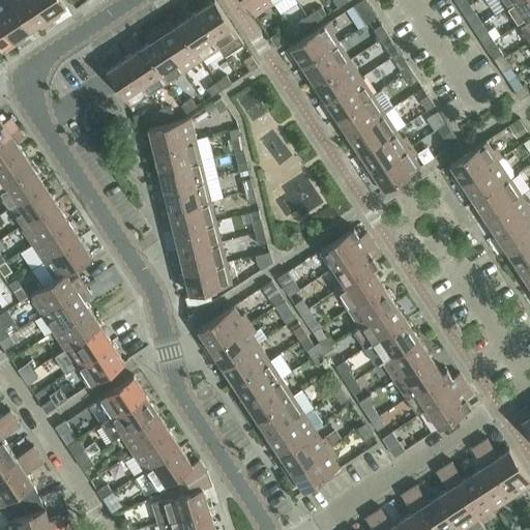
[(0,0),(0,21),(16,45),(24,39),(26,32),(30,29),(10,0),(0,0)]
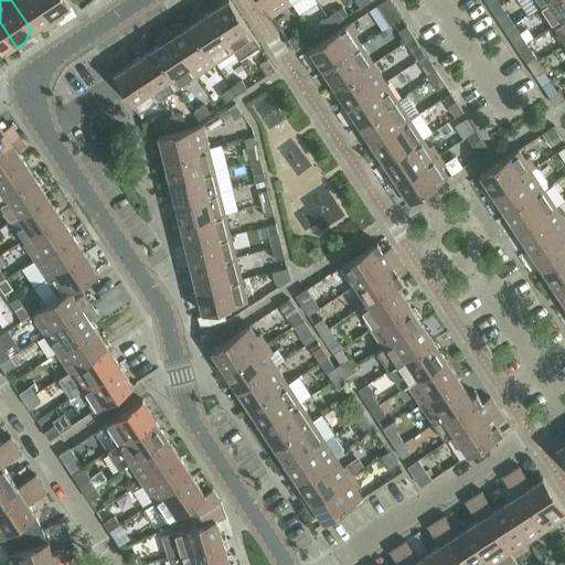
[(11,0),(32,31),(38,28),(44,30),(54,23),(39,0),(11,0)]
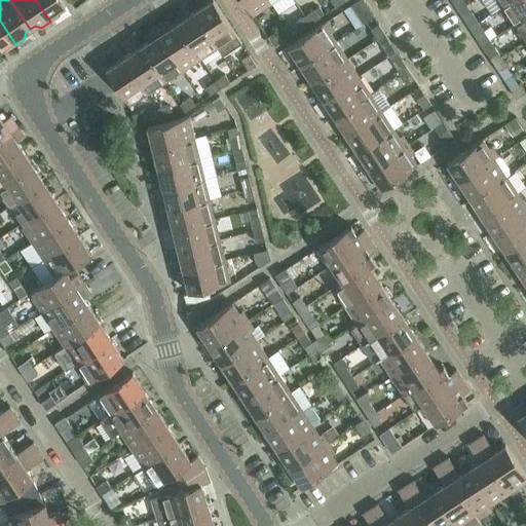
[(36,0),(50,22),(59,15),(61,9),(66,5),(62,0),(36,0)]
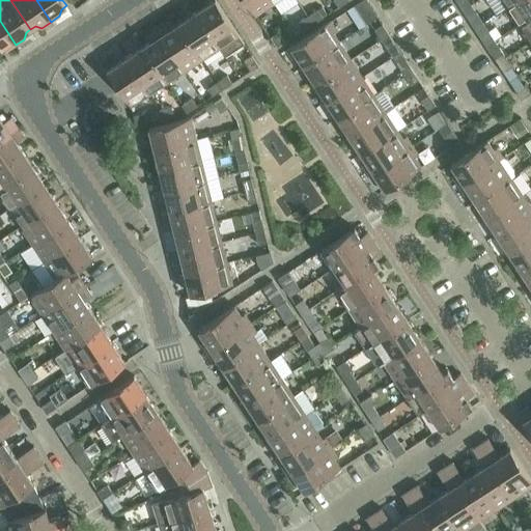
[(214,0),(197,11),(220,48),(226,56),(245,44),(216,0),(214,0)]
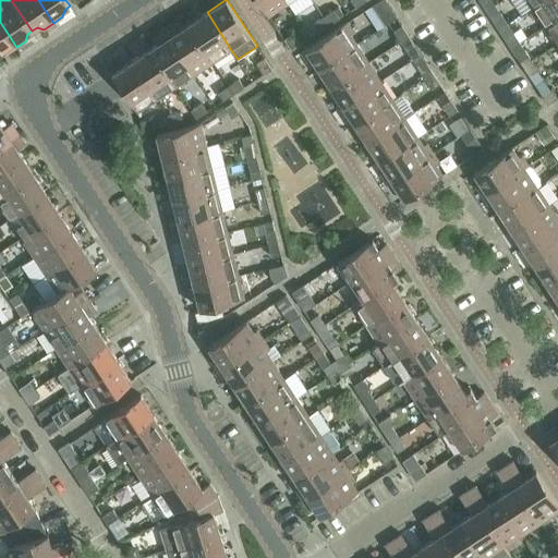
[(288,2),(286,0),(258,0),(268,15),(288,2)]
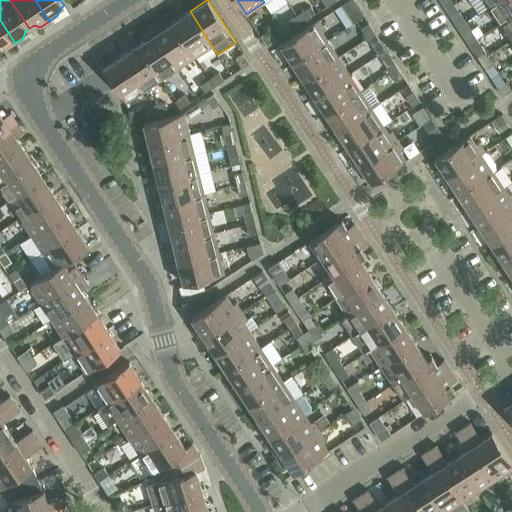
[(353,0),(348,0),(341,5),(353,23),(364,16),(353,0)]
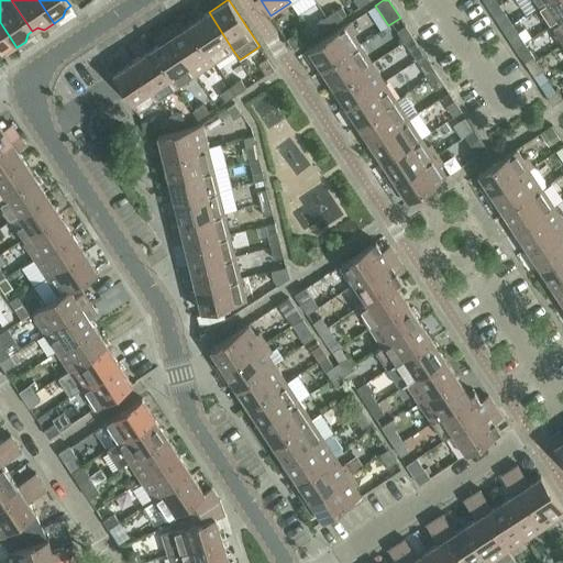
[(562,0),(547,0),(537,7),(549,25),(562,17),(562,0)]
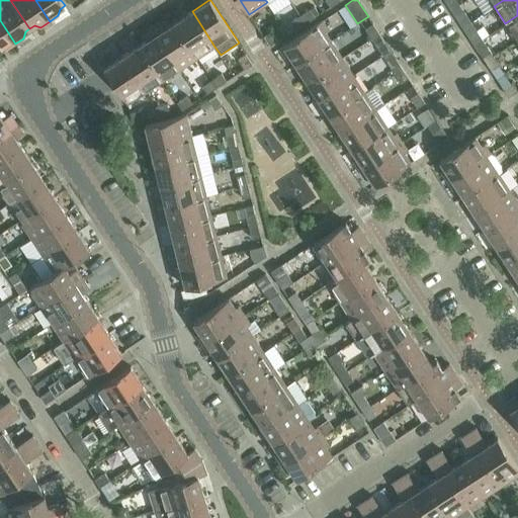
[(310,9),(300,16),(306,23),(315,17),(310,9)]
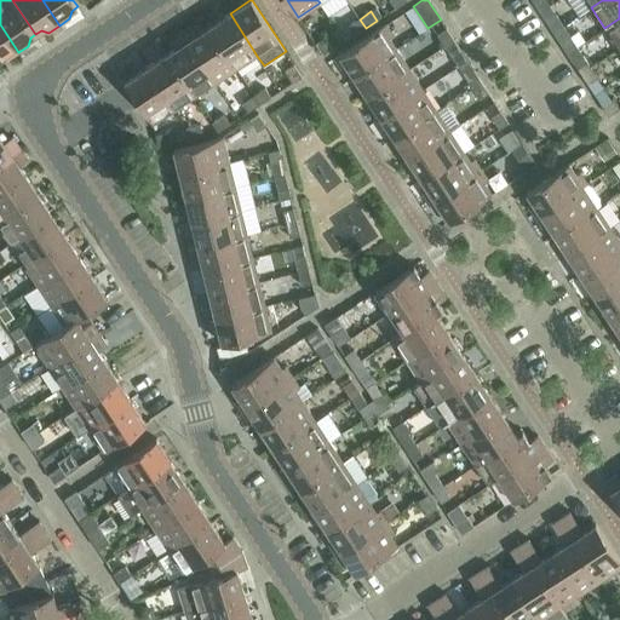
[(230,13),(210,27),(236,69),(257,56),(230,13)]
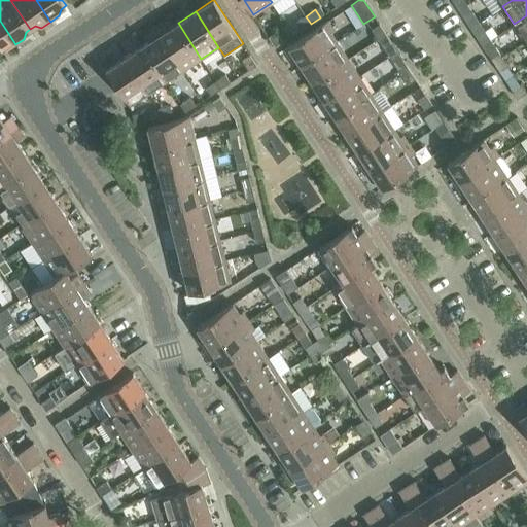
[(464,19),(470,28),(479,23),(472,13),(464,19)]
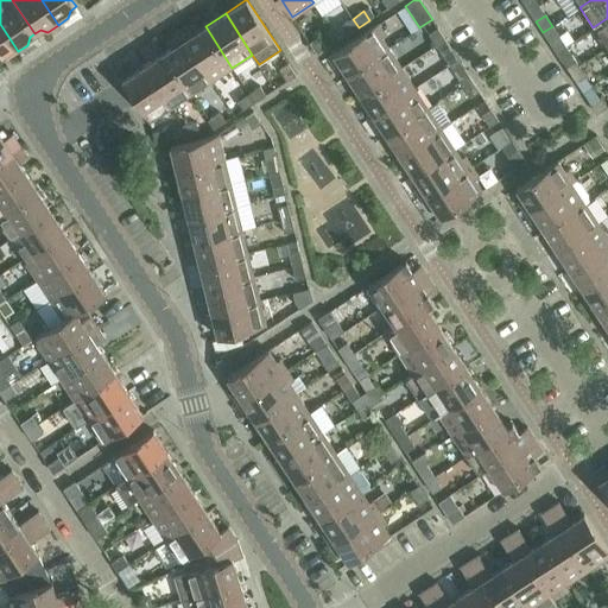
[(607,18),(593,27),(607,48),(607,46),(607,18)]
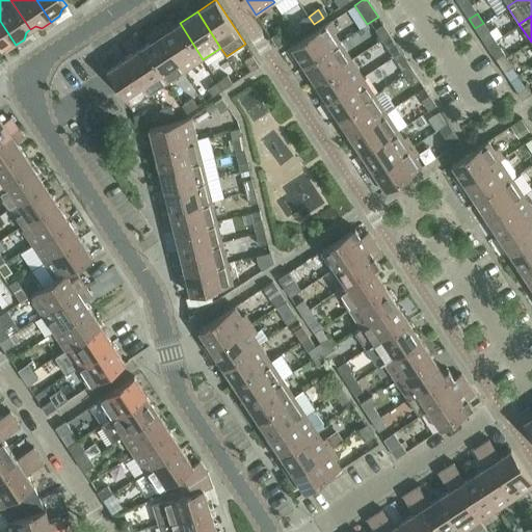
[(314,24),(309,17),(299,23),(304,30),(314,24)]
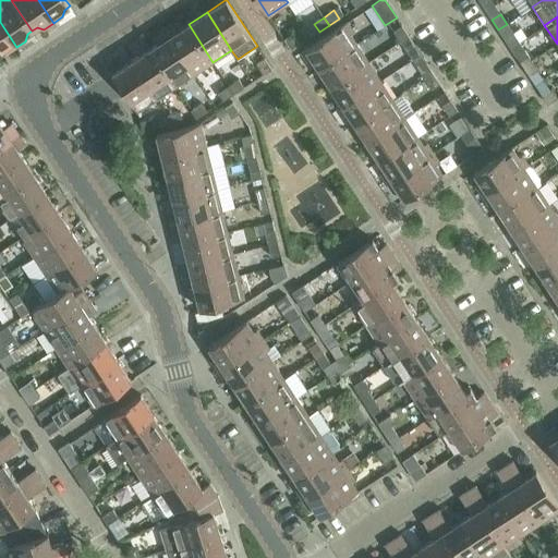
[(16,47),(0,22),(0,51),(7,53),(16,47)]
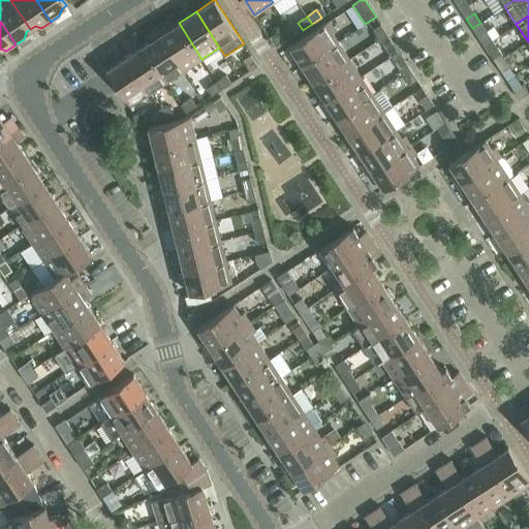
[(166,21),(156,27),(184,70),(201,59),(179,23),(170,28),(166,21)]
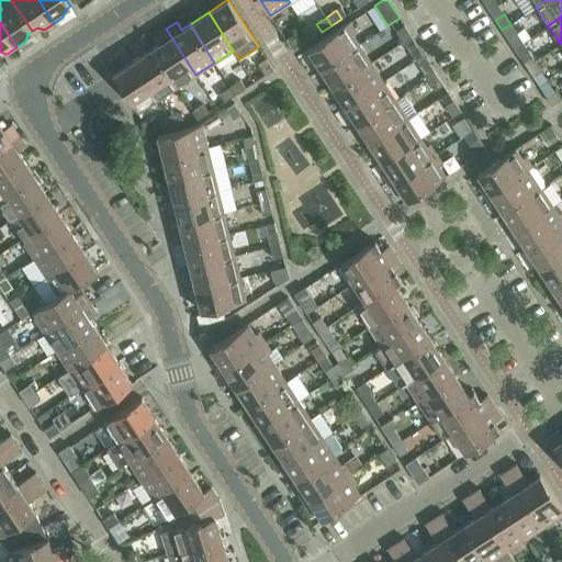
[(318,64),(322,69),(359,44),(352,35),(357,32),(350,22),(304,53),(311,63),(318,64)]
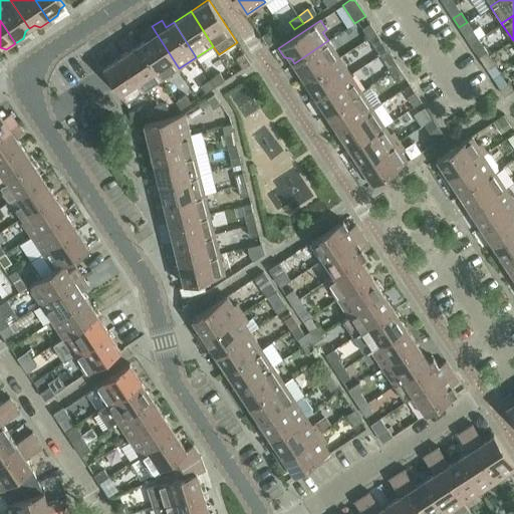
[(467,22),(459,27),(465,36),(473,31),(467,22)]
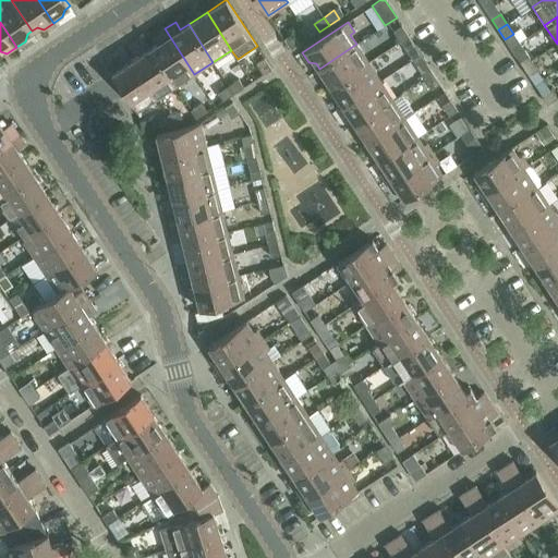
[(393,31),(401,41),(409,36),(402,26),(393,31)]
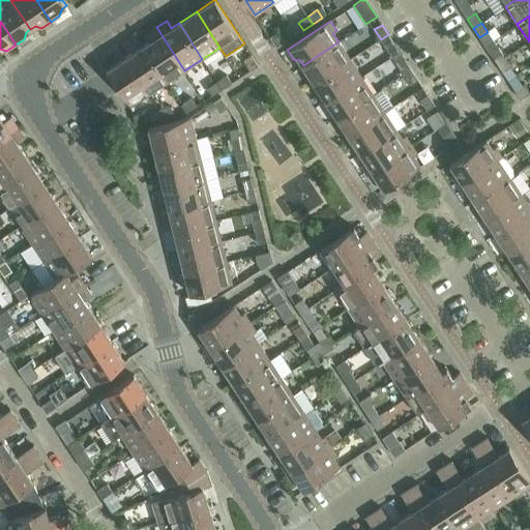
[(151,41),(144,47),(167,82),(184,70),(156,27),(147,34),(151,41)]
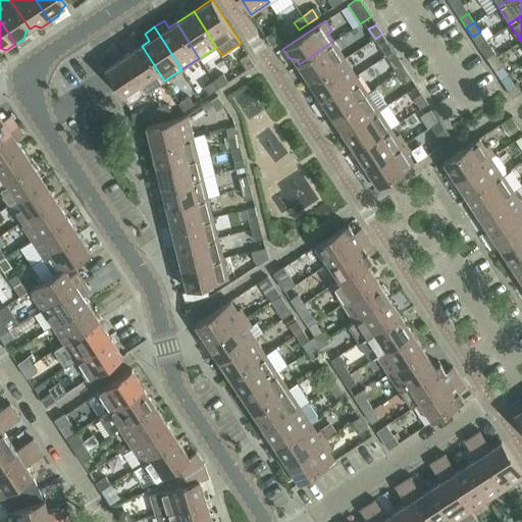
[(273,32),(266,37),(272,47),(279,42),(273,32)]
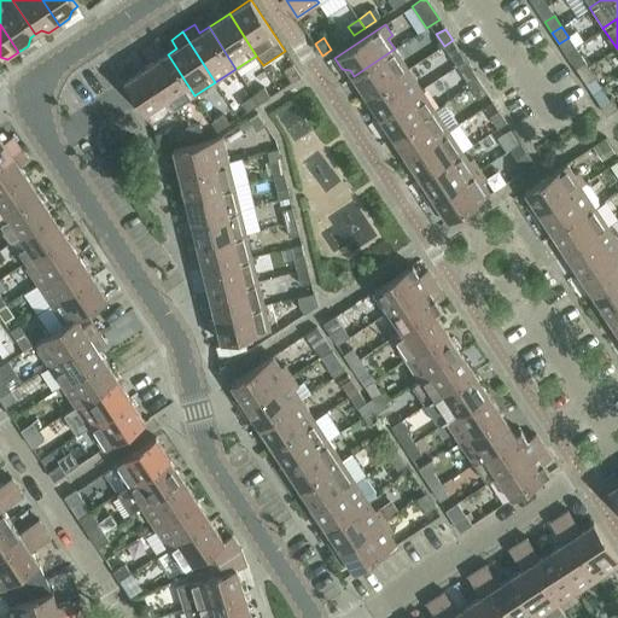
[(453,40),(444,46),(452,57),(460,51),(453,40)]
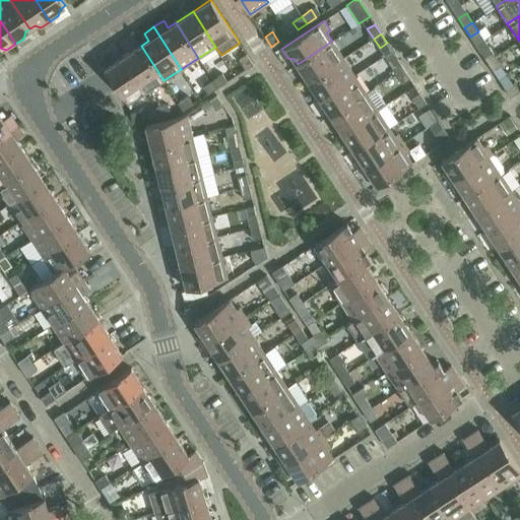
[(332,41),(298,64),(309,81),(343,58),(332,41)]
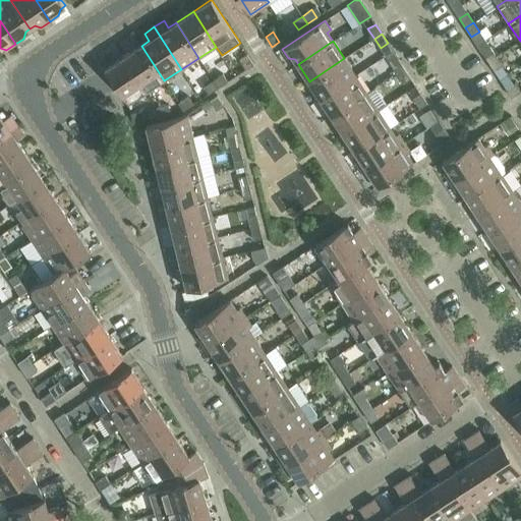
[(141,46),(124,57),(147,92),(164,80),(141,46)]
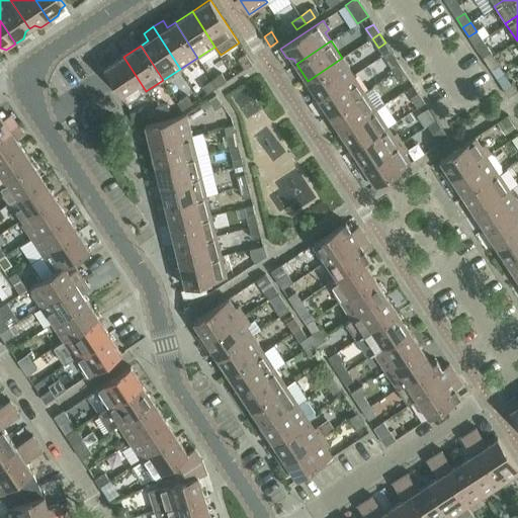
[(480,53),(486,62),(493,57),(488,48),(480,53)]
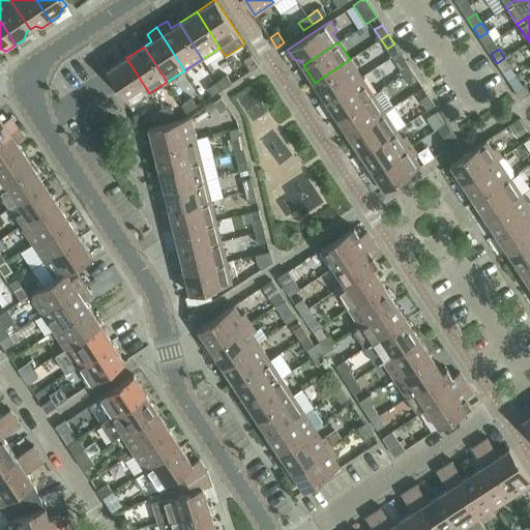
[(244,61),(251,70),(258,66),(252,56),(244,61)]
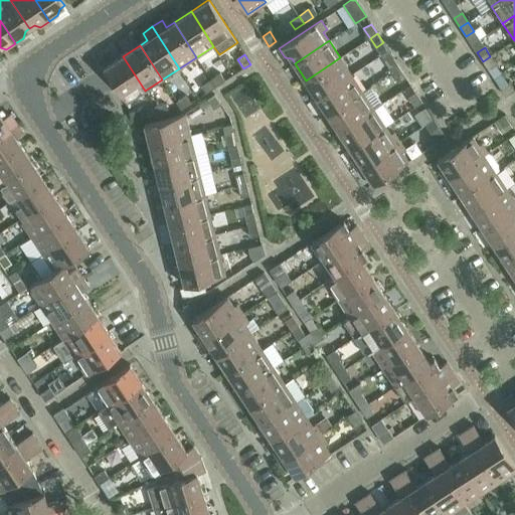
[(145,91),(123,56),(105,67),(127,103),(145,91)]
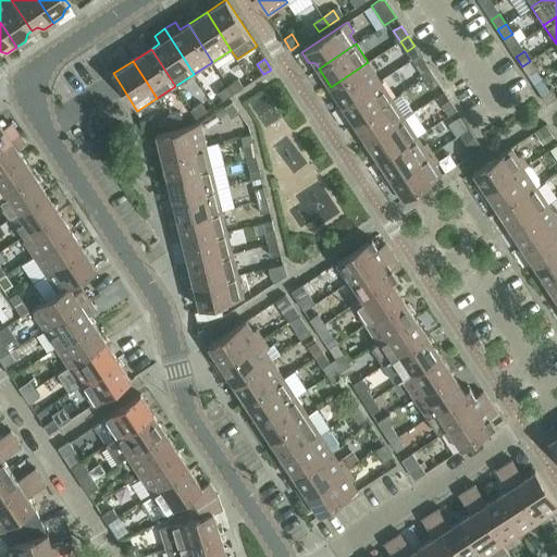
[(530,61),(522,66),(528,76),(536,71),(530,61)]
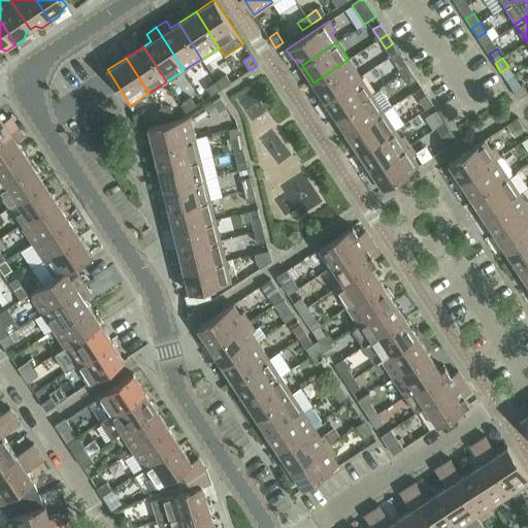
[(349,59),(314,83),(325,100),(360,76),(349,59)]
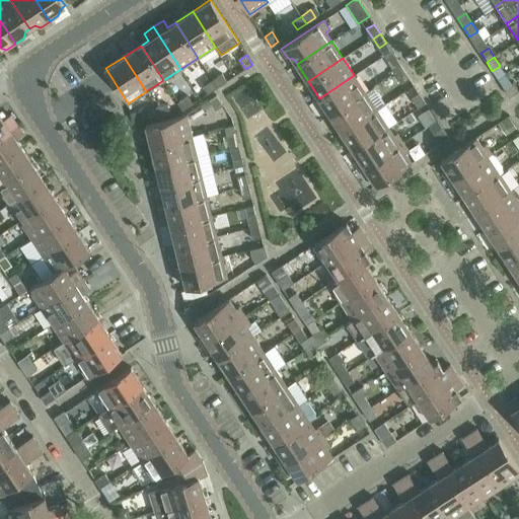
[(389,64),(395,73),(402,68),(396,59),(389,64)]
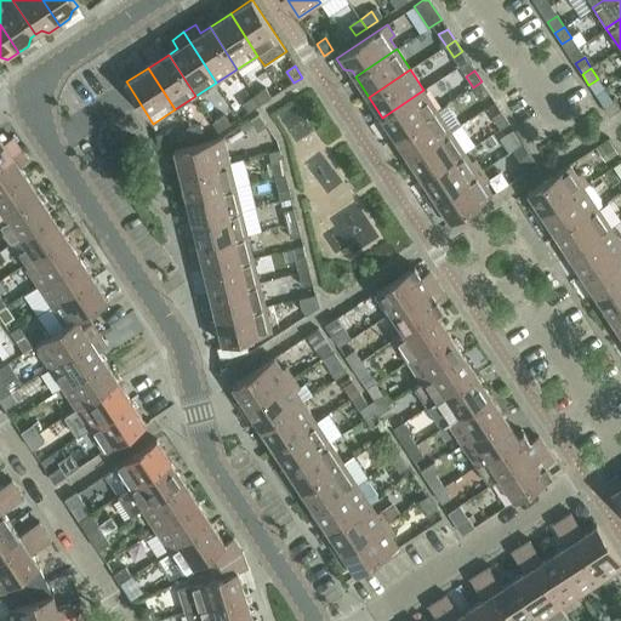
[(482,81),(473,87),(480,100),(490,93),(482,81)]
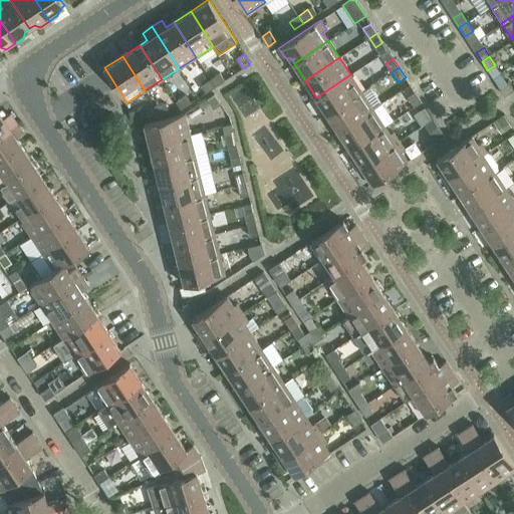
[(220,73),(211,79),(216,86),(225,80),(220,73)]
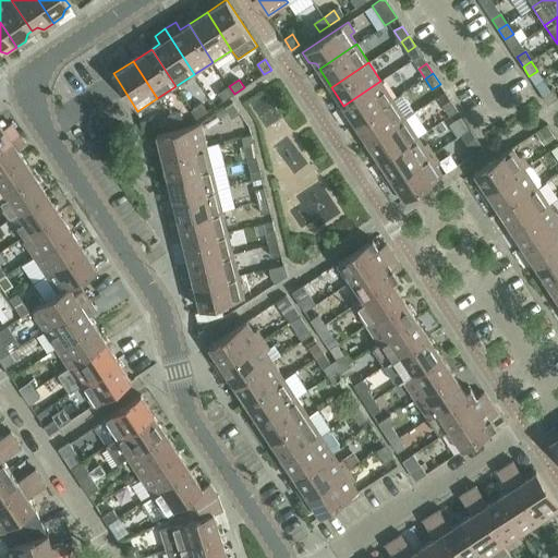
[(380,81),(343,106),(355,124),(393,99),(380,81)]
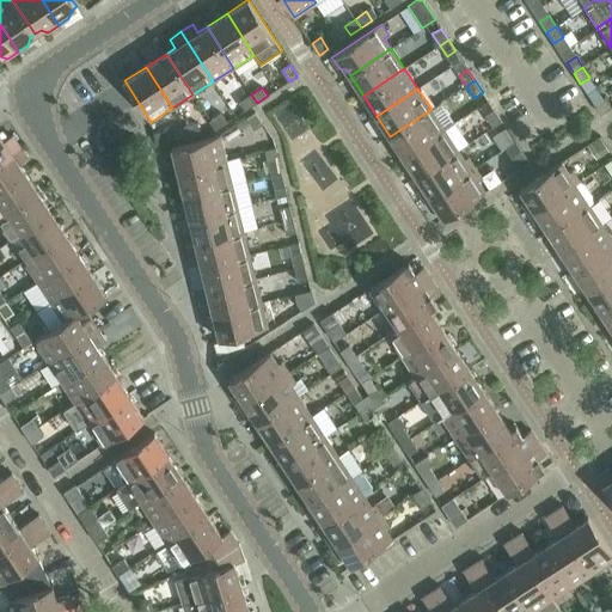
[(257,103),(251,95),(239,102),(245,110),(257,103)]
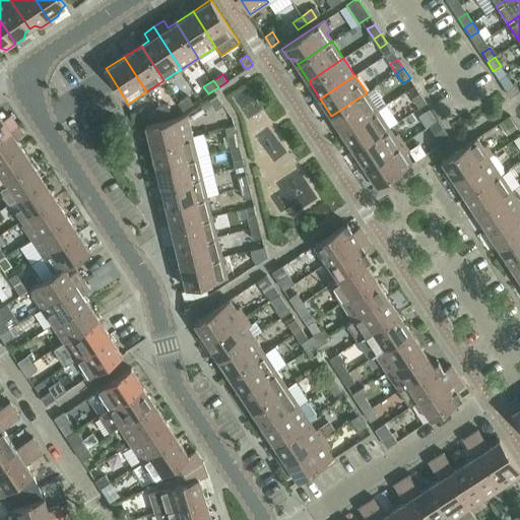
[(514,83),(505,89),(510,98),(519,91),(514,83)]
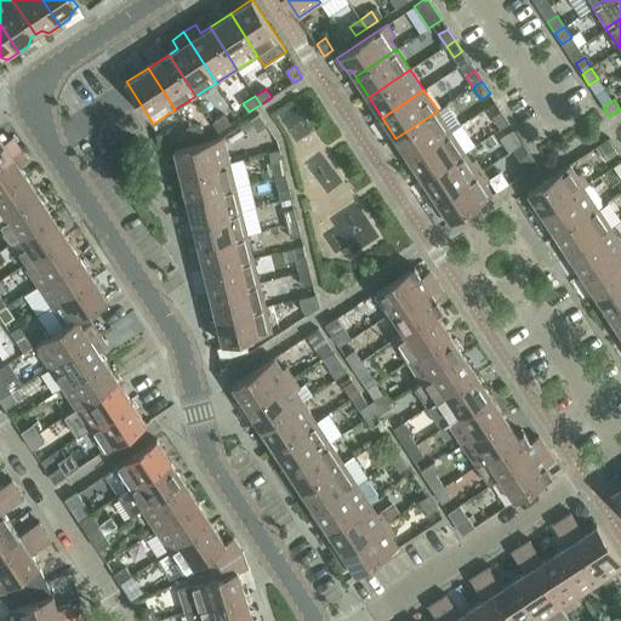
[(438,110),(396,138),(409,159),(451,131),(438,110)]
